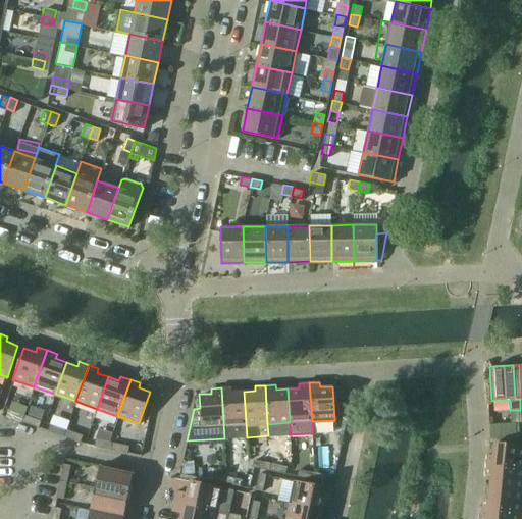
[(231,387),(221,387),(224,438),(247,437),(244,392),(232,392),(231,387)]
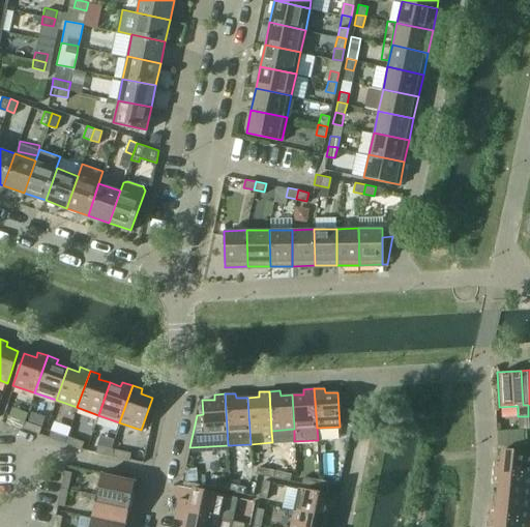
[(38,433),(40,427),(45,415),(32,410),(28,421),(25,420),(23,428),(38,433)]
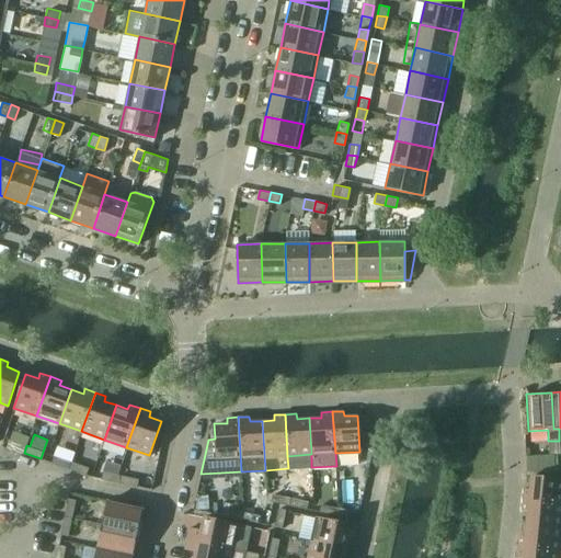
[(9,440),(7,446),(24,453),(26,445),(9,440)]
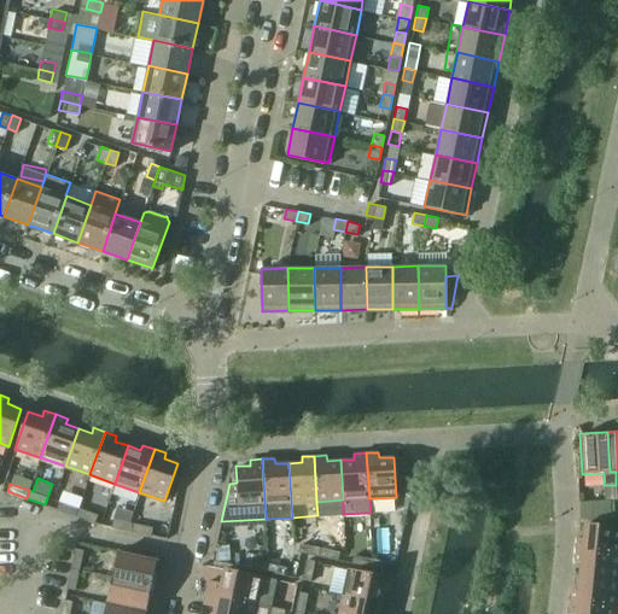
[(616,485),(604,485),(605,500),(617,498),(616,485)]
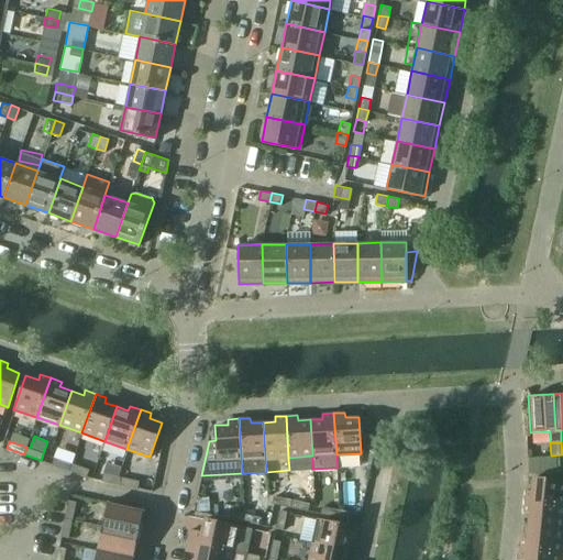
[(78,456),(75,462),(85,465),(87,459),(78,456)]
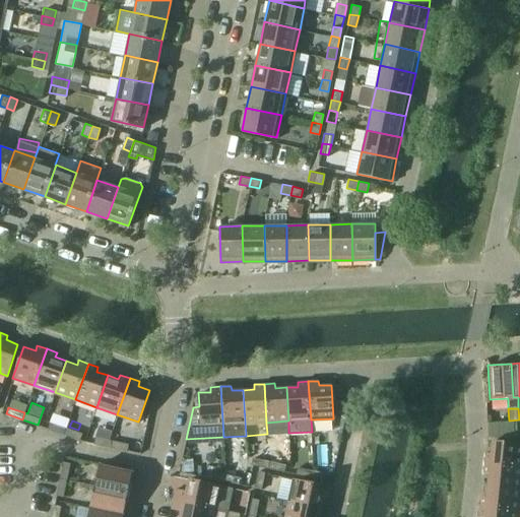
[(50,422),(48,428),(64,434),(66,427),(50,422)]
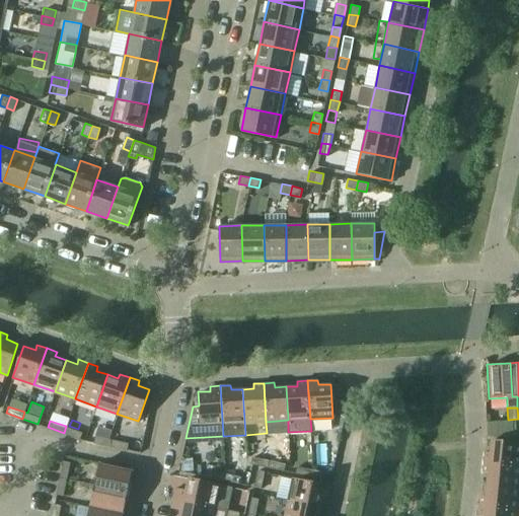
[(81,432),(66,426),(64,433),(79,438),(81,432)]
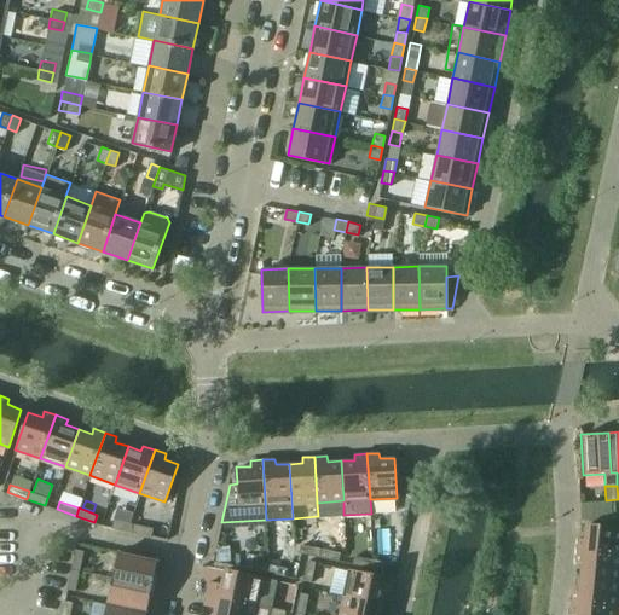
[(113,518),(111,527),(131,532),(133,523),(113,518)]
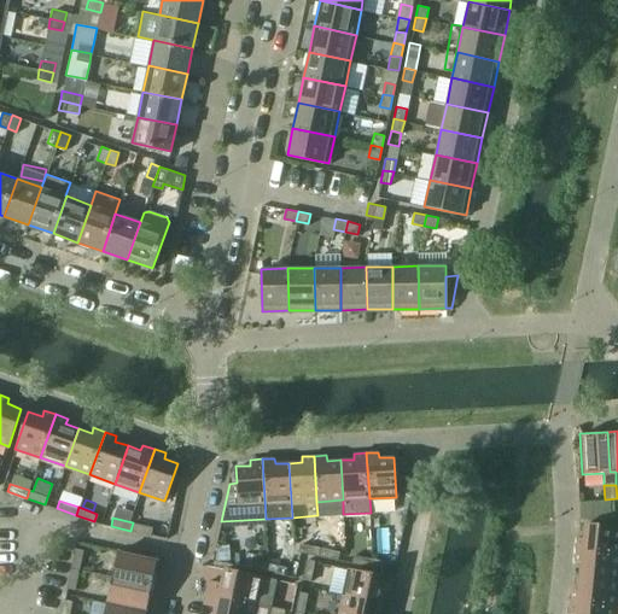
[(152,526),(133,522),(130,531),(150,534),(152,526)]
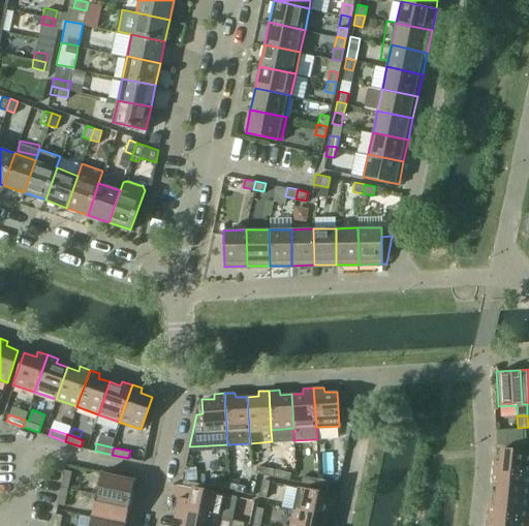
[(528,473),(528,451),(501,447),(499,461),(494,460),(493,470),(528,473)]
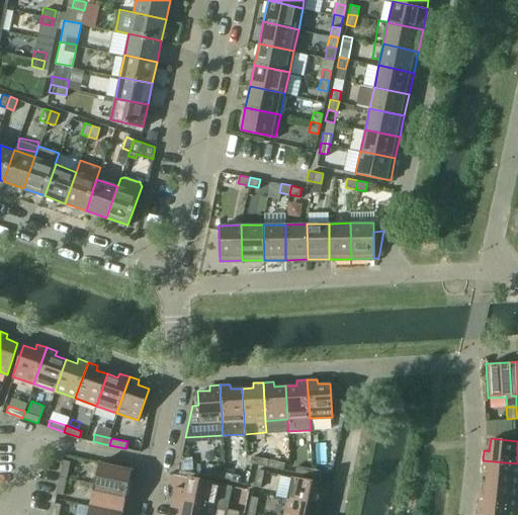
[(251,455),(250,462),(266,465),(268,458),(251,455)]
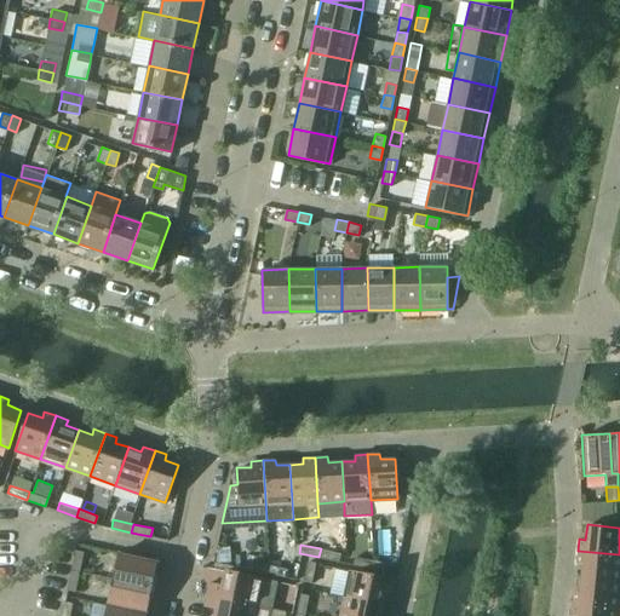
[(340,553),(321,548),(319,557),(338,560),(340,553)]
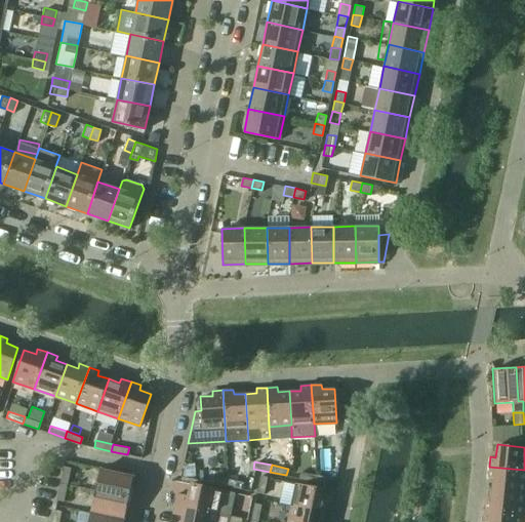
[(71,467),(64,466),(59,482),(67,484),(71,467)]
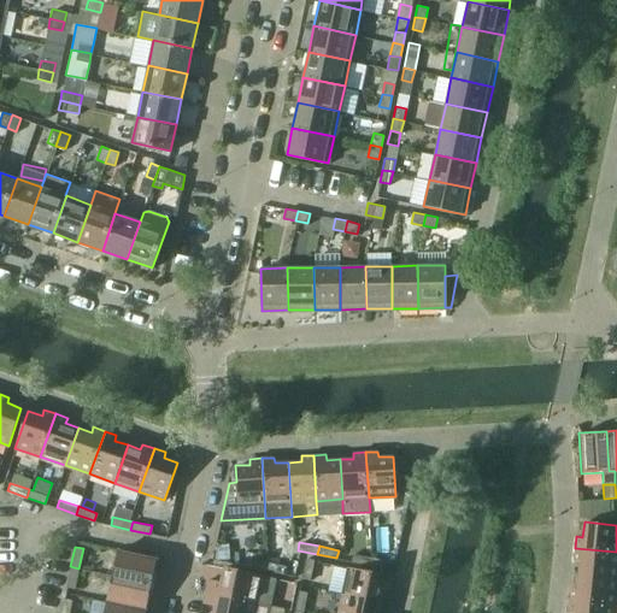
[(616,578),(616,552),(575,548),(574,560),(580,561),(579,575),(616,578)]
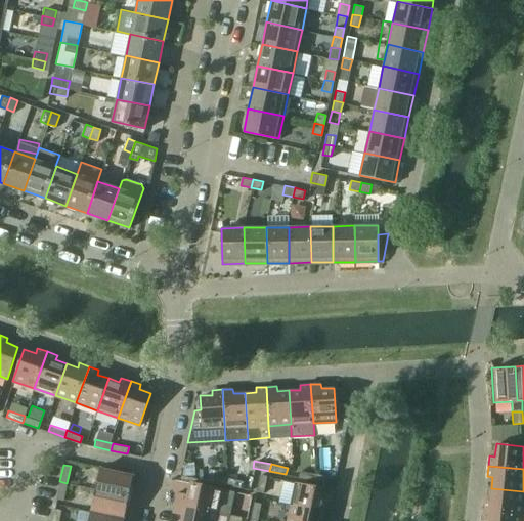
[(133,474),(100,467),(95,489),(128,496),(133,474)]
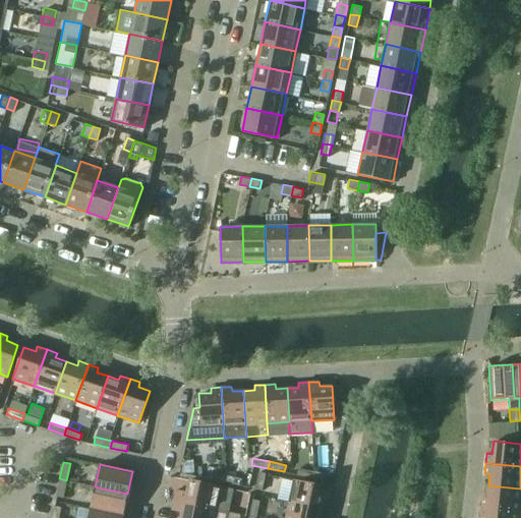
[(297,467),(296,474),(312,477),(313,471),(297,467)]
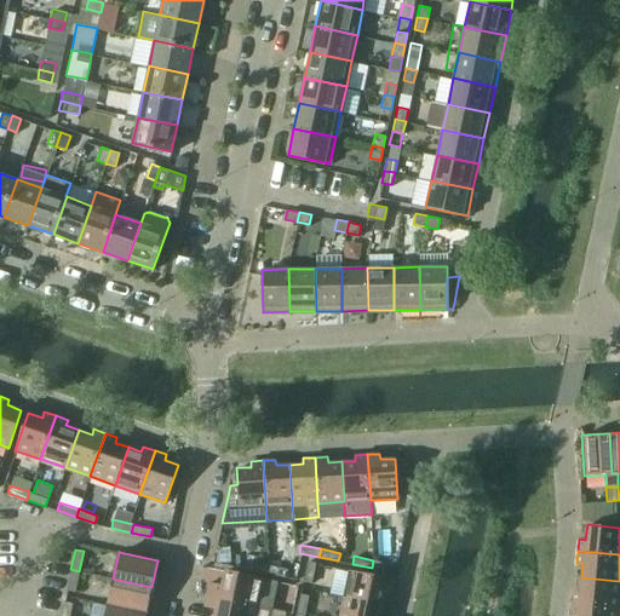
[(269,564),(247,559),(245,568),(268,573),(269,564)]
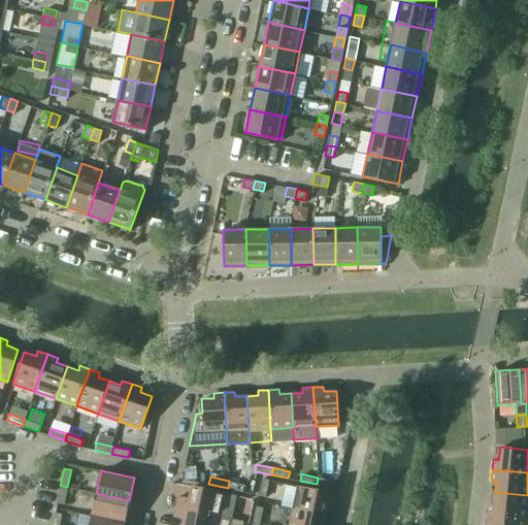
[(262,478),(258,494),(265,496),(268,479),(262,478)]
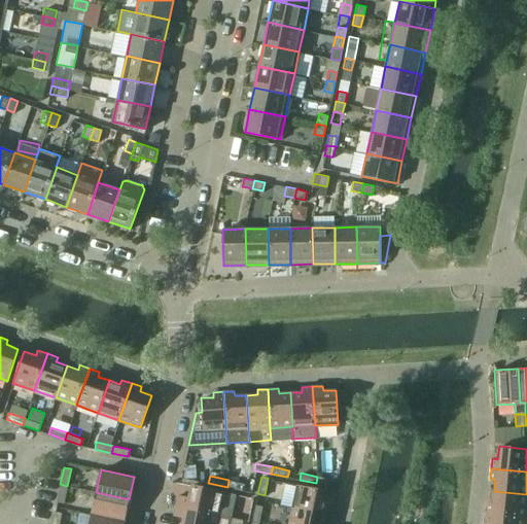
[(335,480),(317,477),(316,483),(332,487),(335,480)]
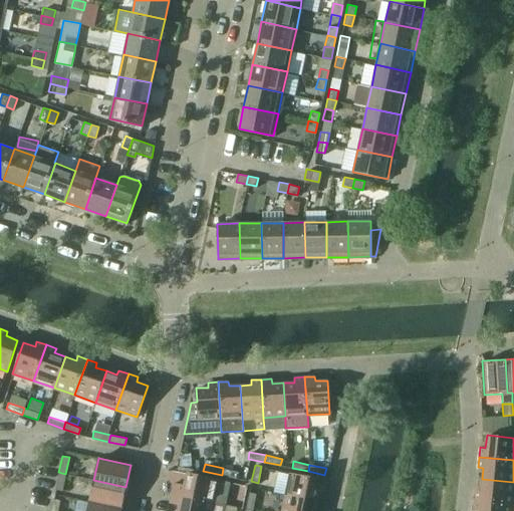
[(237,471),(223,468),(222,475),(236,478),(237,471)]
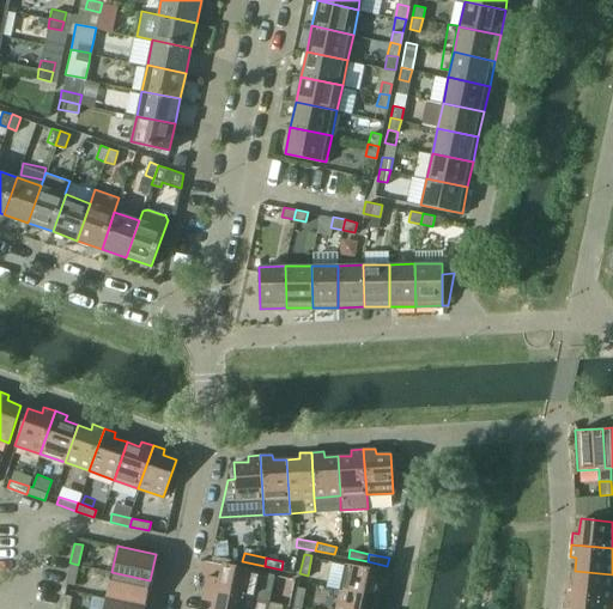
[(78,565),(70,562),(66,582),(74,584),(78,565)]
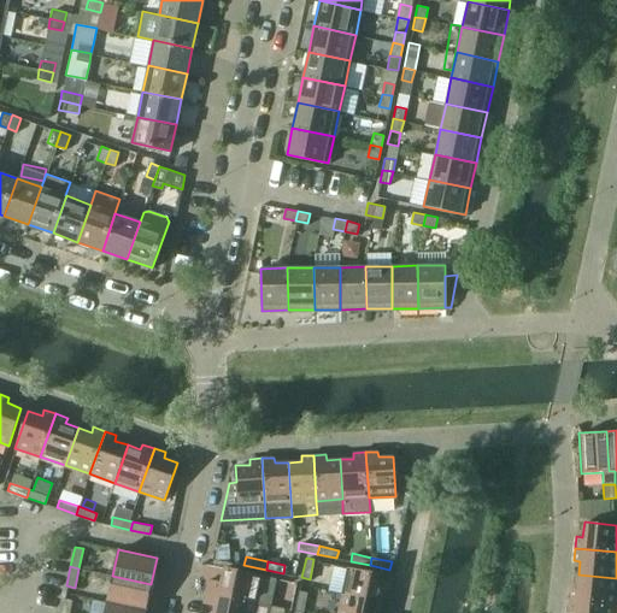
[(276,578),(224,566),(221,582),(209,578),(206,590),(258,601),(270,603),(276,578)]
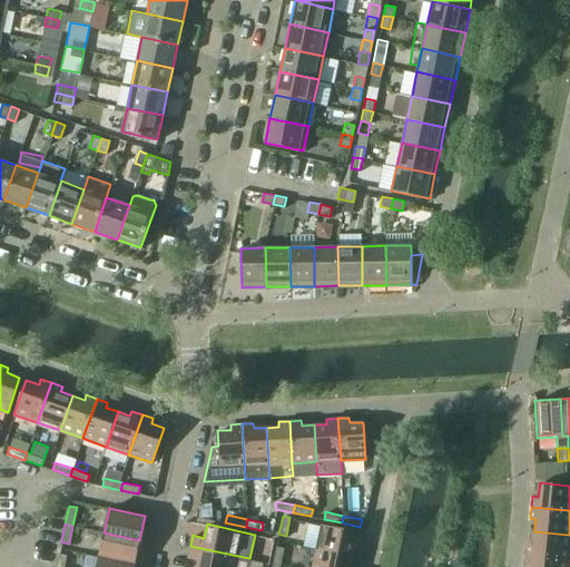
[(362,533),(321,524),(315,549),(352,556),(354,544),(360,545),(362,533)]
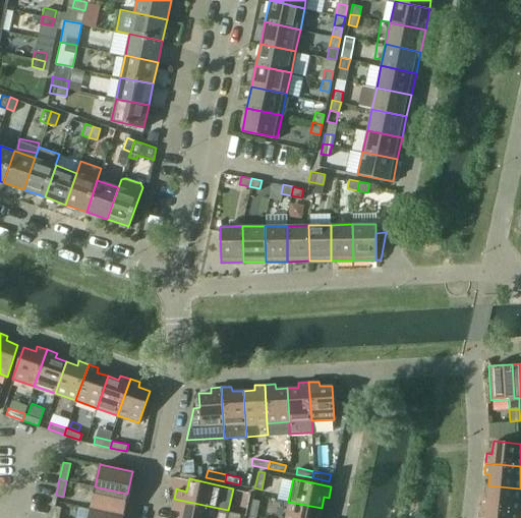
[(520,511),(520,498),(520,488),(488,485),(487,497),(482,497),(481,507),(520,511)]
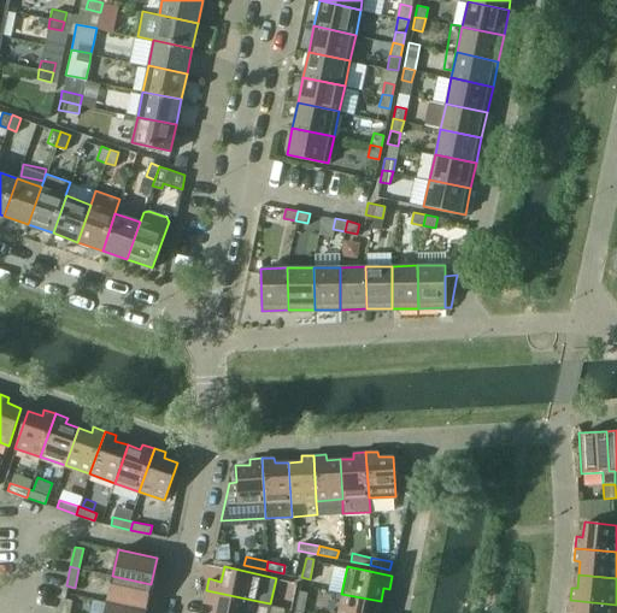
[(151,584),(112,576),(107,601),(146,609),(151,584)]
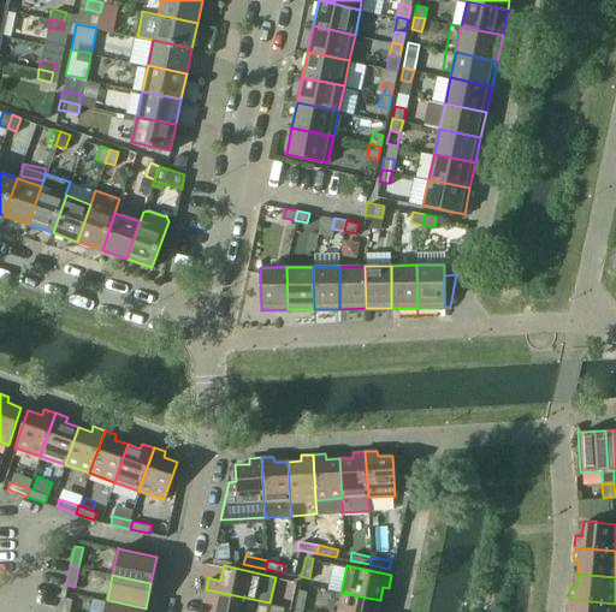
[(267,611),(270,604),(270,602),(258,600),(206,589),(202,601),(215,604),(213,611),(267,611)]
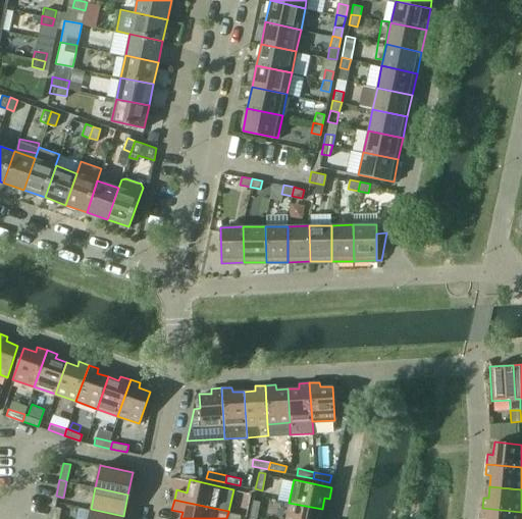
[(260,501),(253,500),(249,516),(256,518),(260,501)]
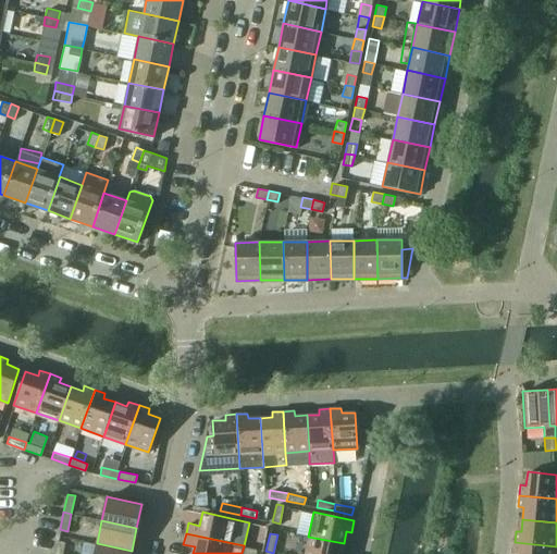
[(341,553),(344,543),(308,537),(304,553),(341,553)]
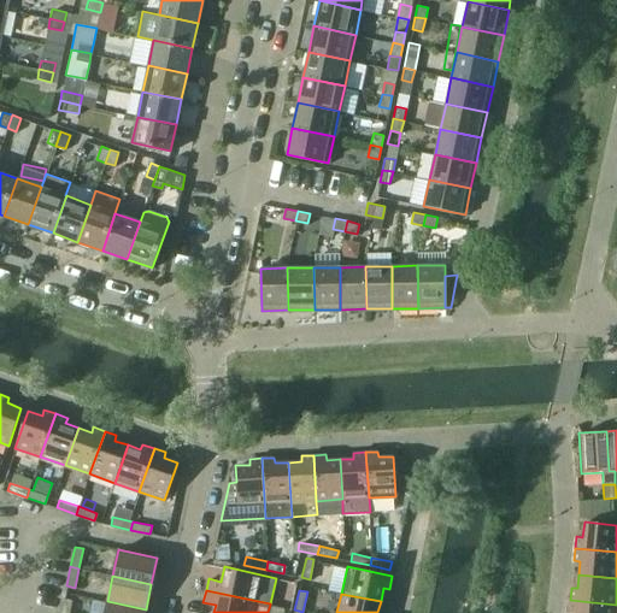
[(69,612),(72,600),(64,597),(60,612),(69,612)]
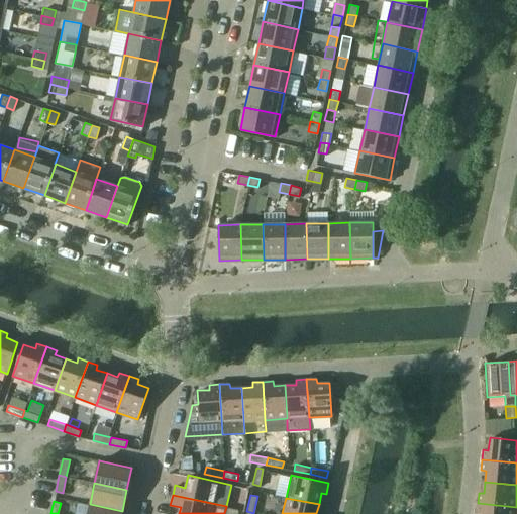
[(515,513),(516,507),(478,503),(477,513),(482,513),(481,513),(515,513)]
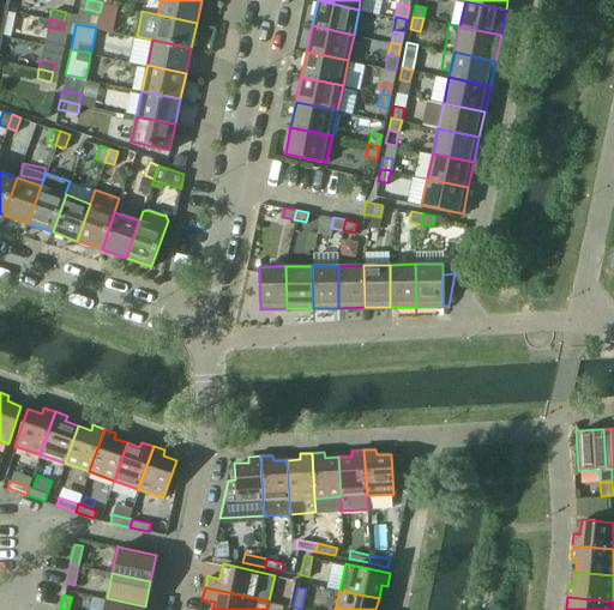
[(144,609),(145,607),(107,598),(103,609),(144,609)]
